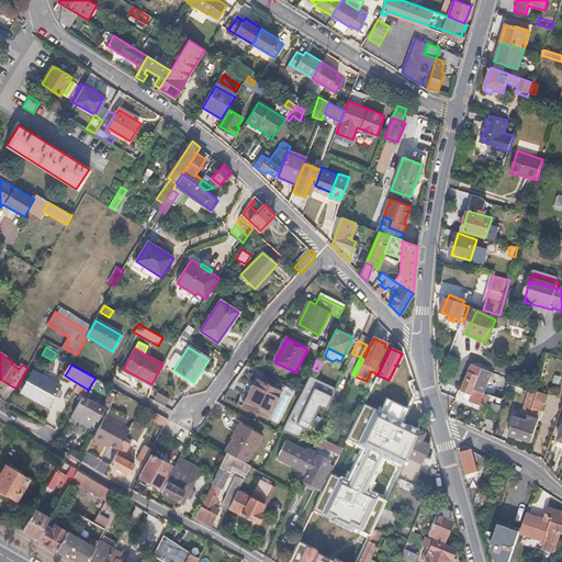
[(471,401),(474,391),(482,370),(472,367),(462,392),(461,392),(459,397),(471,401)]
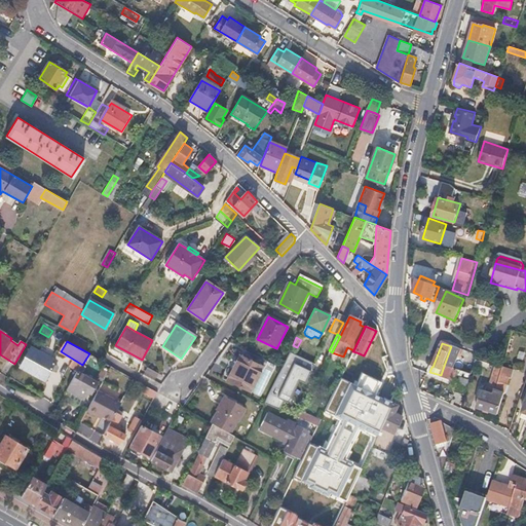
[(451,346),(444,366),(453,369),(457,358),(460,349),(452,345),(451,346)]
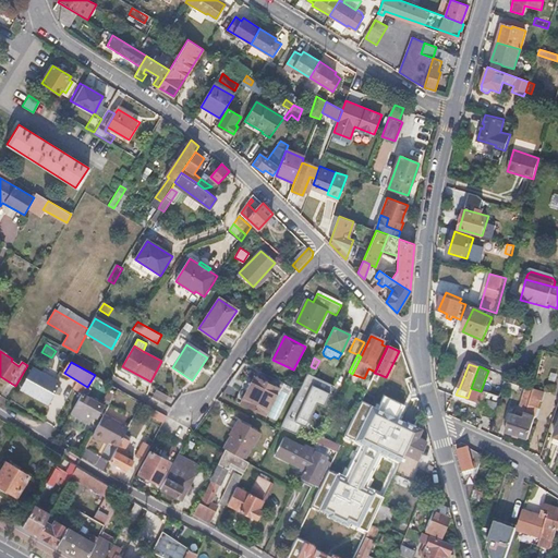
[(59,383),(34,368),(22,388),(36,396),(37,393),(49,400),(59,383)]
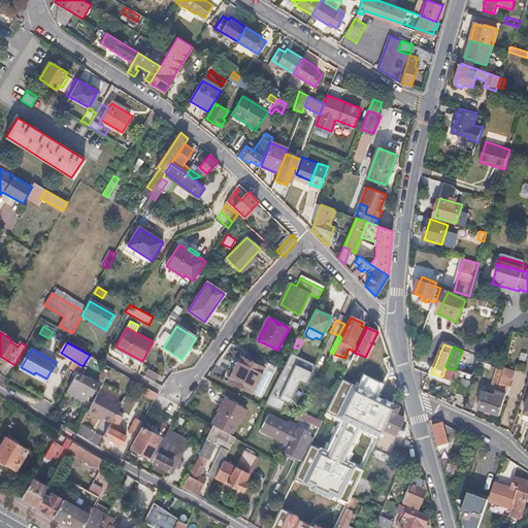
[(284,401),(289,404),(299,381),(306,384),(315,364),(289,353),(267,403),(281,409),(284,401)]
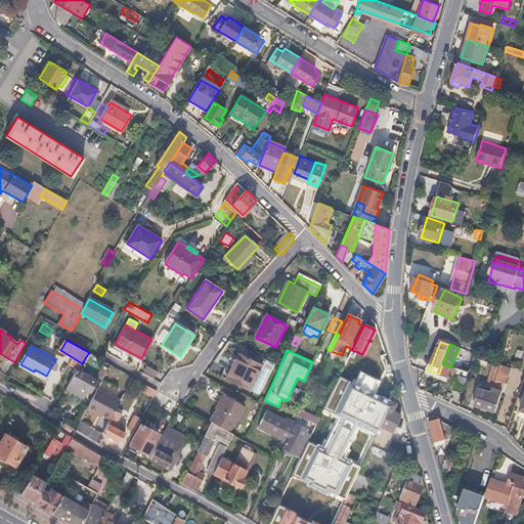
[(238,355),(226,380),(250,391),(261,366),(238,355)]
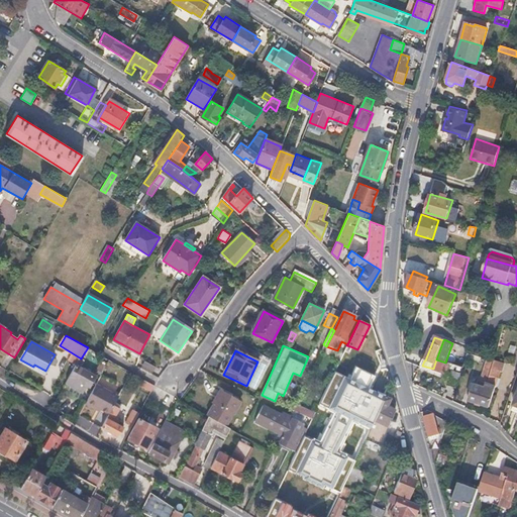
[(436,359),(433,369),(445,373),(448,364),(445,363),(436,359)]
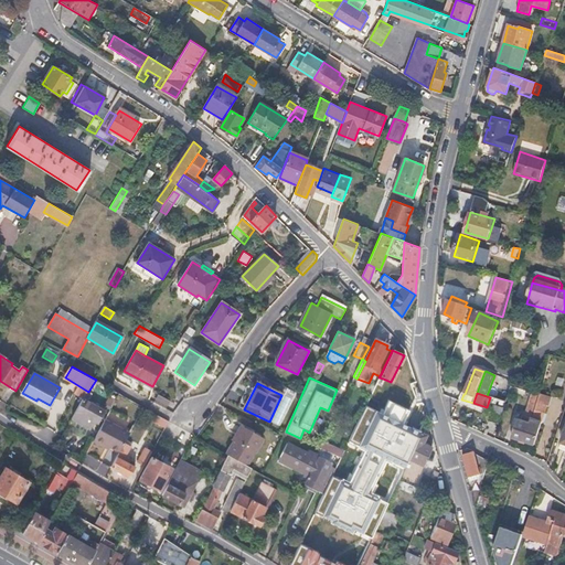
[(533,393),(530,405),(535,406),(536,403),(539,395),(533,393)]
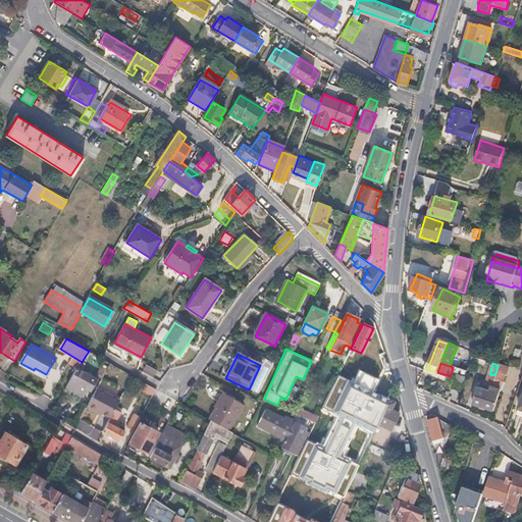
[(104,375),(109,366),(105,364),(104,367),(102,367),(99,373),(104,376),(104,375)]
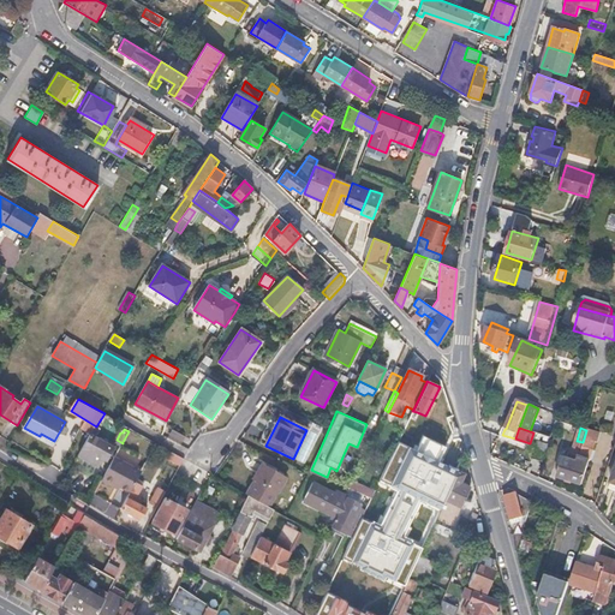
[(168,437),(181,443),(185,435),(171,429),(168,437)]
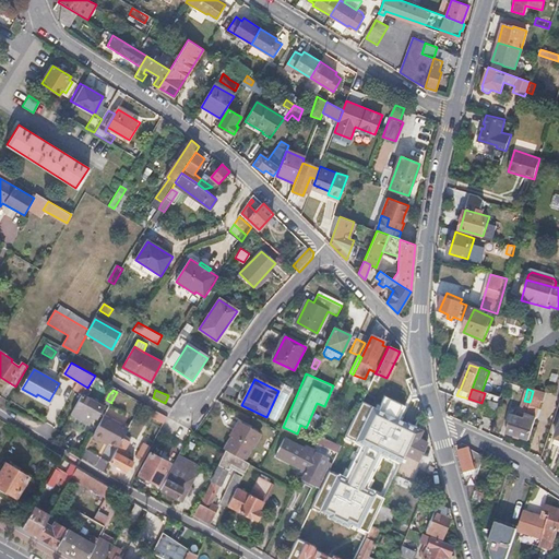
[(533,391),(531,399),(535,400),(540,402),(543,394),(533,391)]
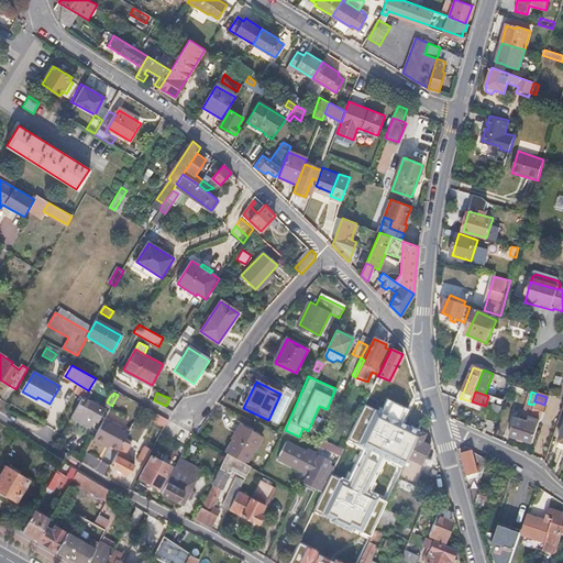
[(88,400),(84,398),(78,409),(73,417),(91,428),(96,420),(100,422),(107,410),(88,400)]
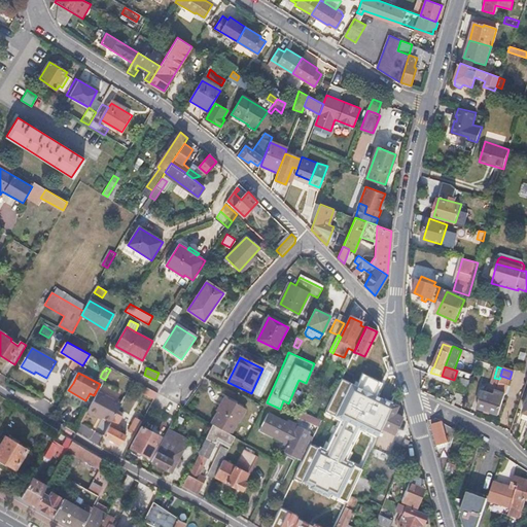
[(384,382),(364,374),(358,387),(341,379),(325,412),(342,420),(327,452),(310,445),(294,479),(347,503),(350,496),(353,491),(356,484),(359,478),(362,469),(345,461),(359,429),(378,437),(385,421),(399,427),(405,417),(397,414),(400,407),(377,396),(384,382)]
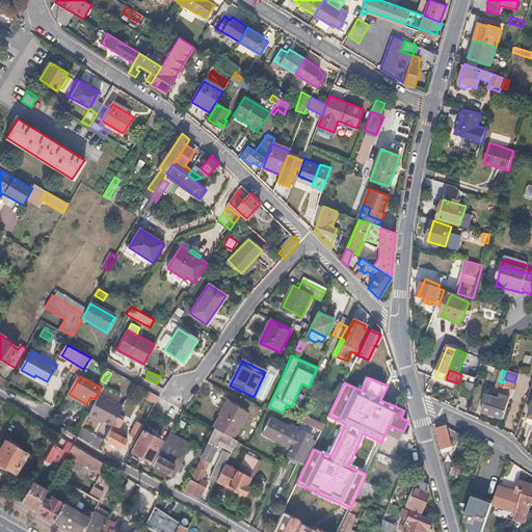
[(500,398),(487,395),(485,401),(482,411),(503,418),(514,382),(509,380),(508,387),(498,383),(495,393),(501,394),(500,398)]
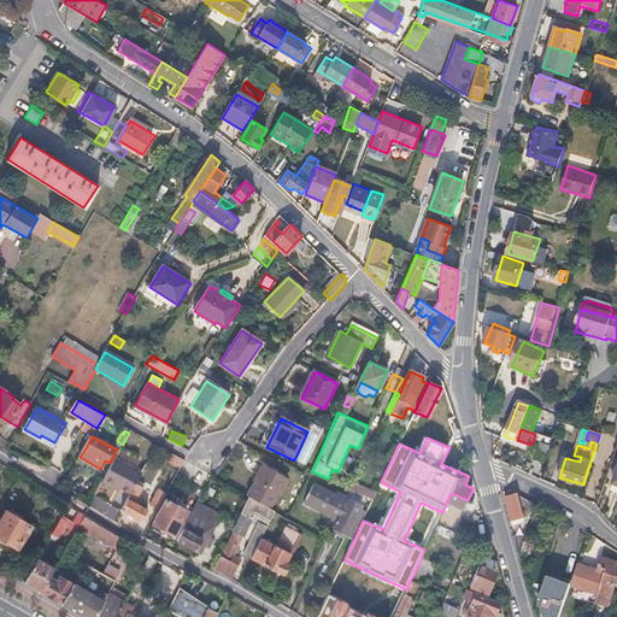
[(536,460),(546,464),(551,448),(541,445),(536,460)]
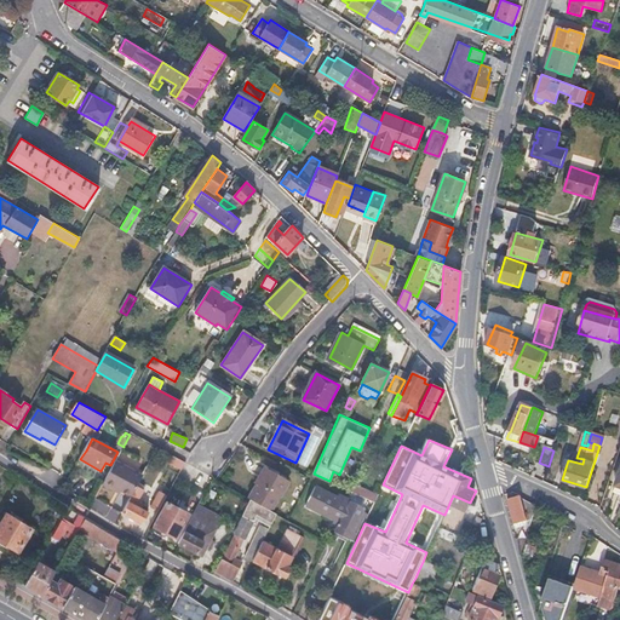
[(183,469),(185,463),(176,457),(172,463),(183,469)]
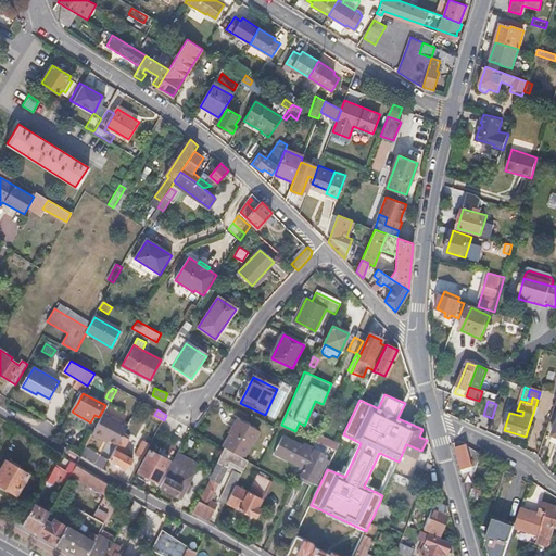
[(91,436),(101,441),(103,438),(108,440),(117,445),(122,438),(128,426),(103,413),(91,436)]
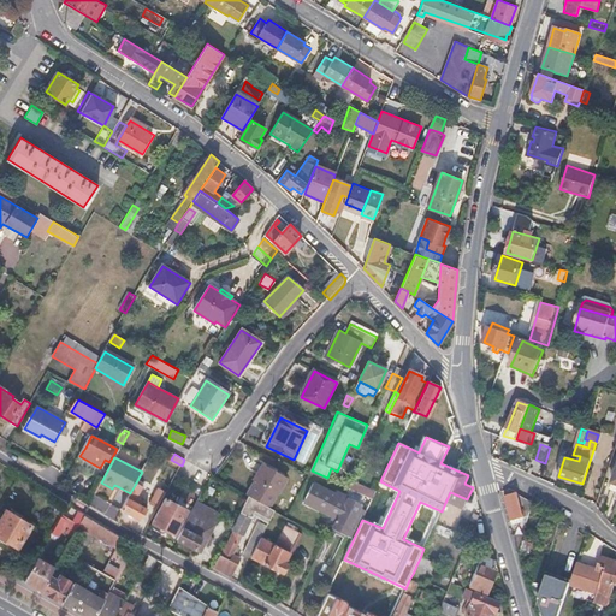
[(264,466),(249,496),(272,509),(288,478),(264,466)]
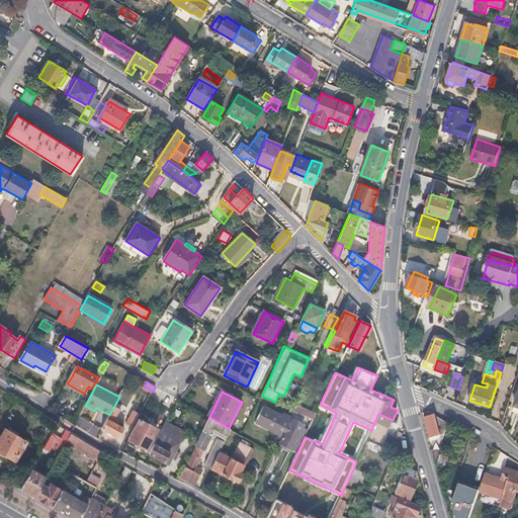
[(299,428),(295,426),(297,421),(280,413),(278,417),(269,413),(270,410),(261,406),(253,421),(276,434),(281,436),(280,439),(277,444),(295,453),(305,437),(306,431),(299,428)]
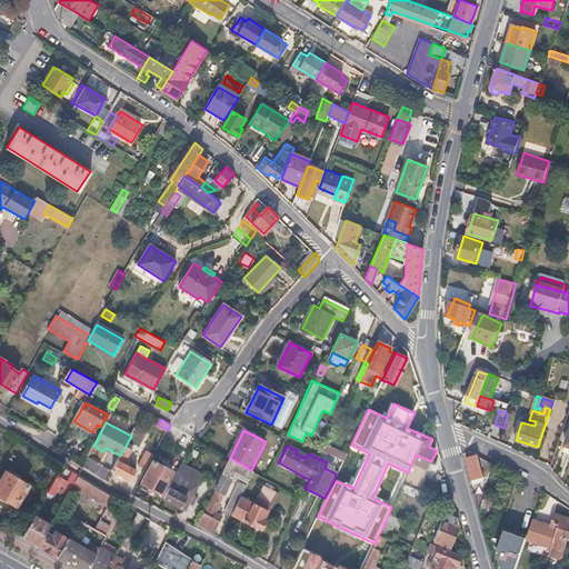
[(120,456),(112,470),(130,481),(137,470),(128,466),(130,463),(126,460),(130,452),(125,448),(120,456)]
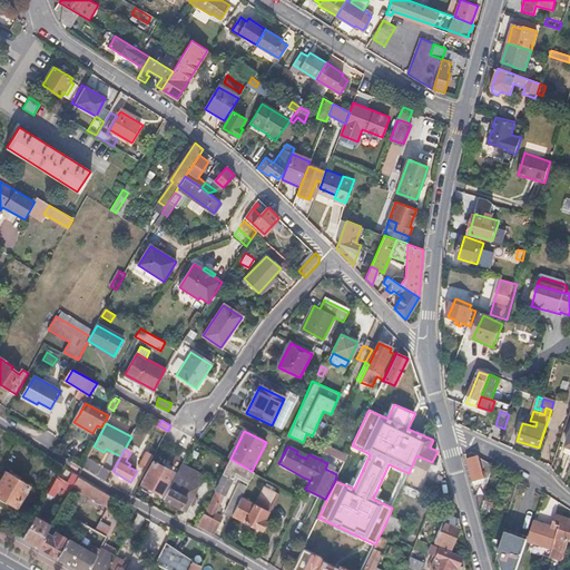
[(138,467),(146,471),(149,465),(155,455),(147,452),(138,467)]
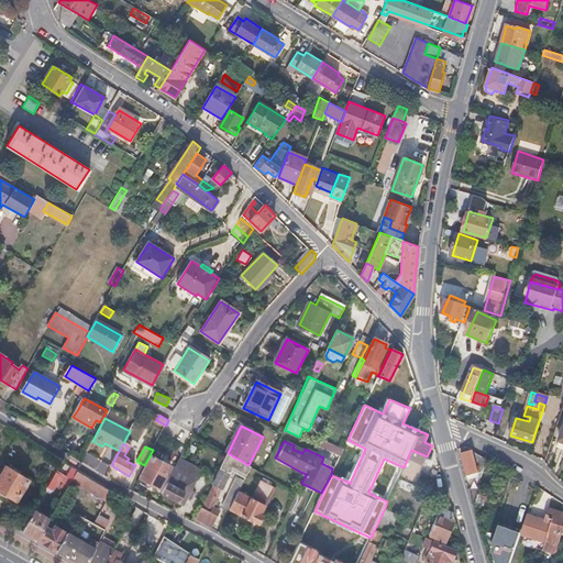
[(185,450),(174,470),(179,473),(190,453),(185,450)]
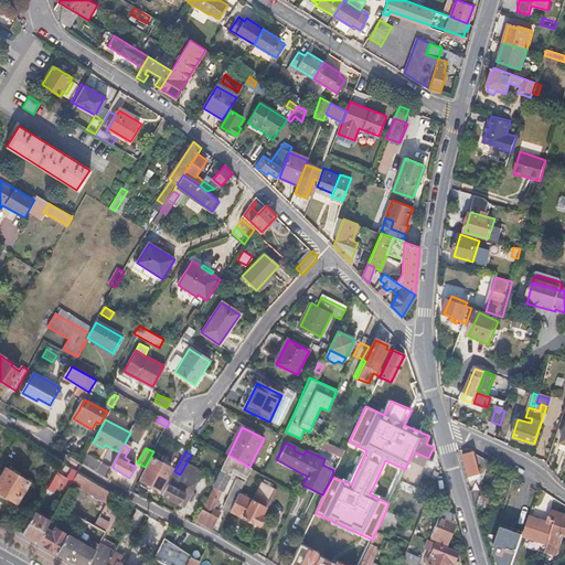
[(148,461),(145,467),(147,468),(142,476),(150,479),(148,483),(153,486),(156,482),(162,486),(172,467),(170,466),(171,462),(155,454),(149,462),(148,461)]
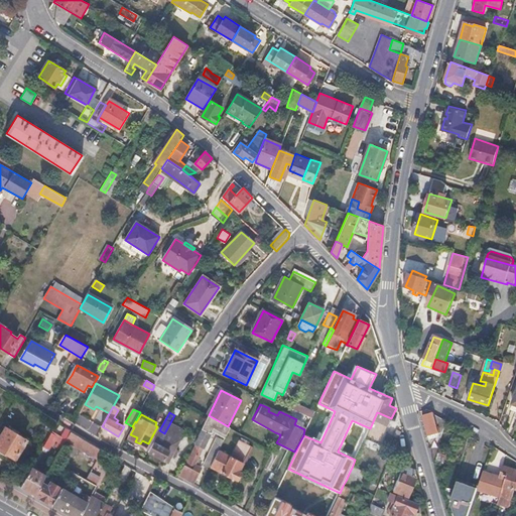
[(437,438),(440,439),(445,422),(434,417),(433,414),(423,417),(429,440),(437,438)]
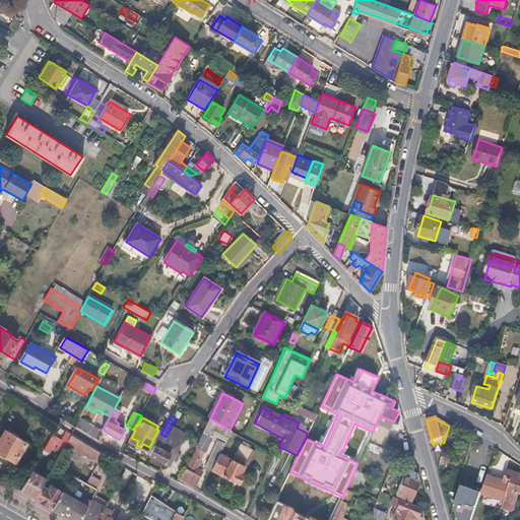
[(206,468),(211,471),(221,452),(233,431),(230,430),(210,418),(206,427),(224,437),(221,441),(220,441),(206,468)]
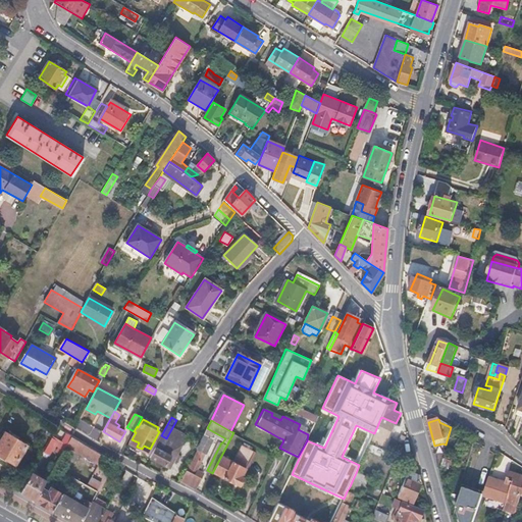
[(77,428),(89,434),(92,427),(81,422),(77,428)]
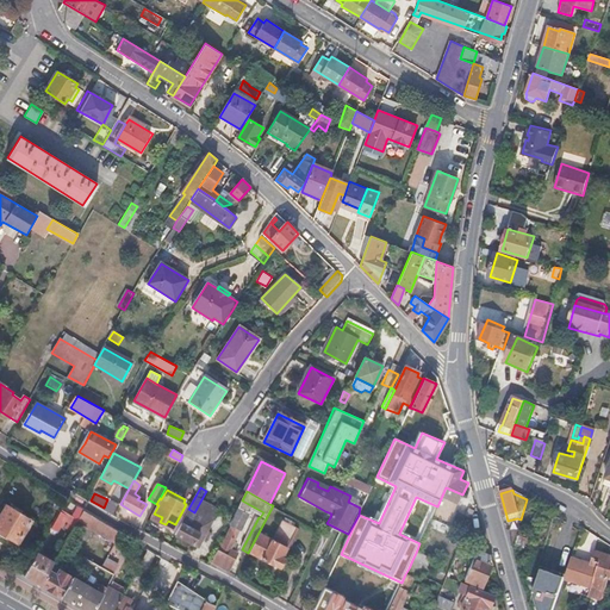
[(86,509),(68,498),(61,511),(62,512),(54,528),(58,530),(64,521),(70,524),(68,528),(73,530),(79,521),(85,510),(86,509)]
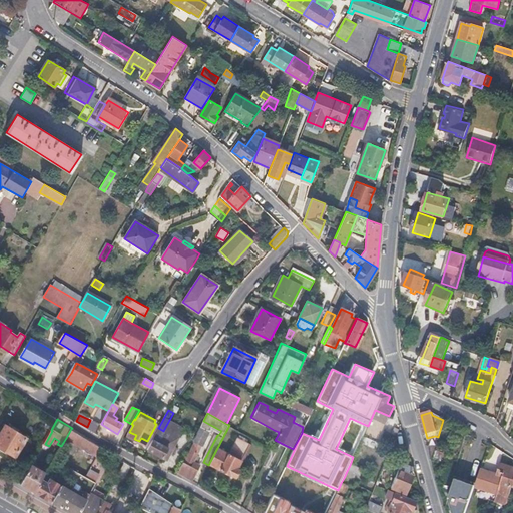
[(6,424),(0,435),(0,446),(15,455),(26,436),(6,424)]
